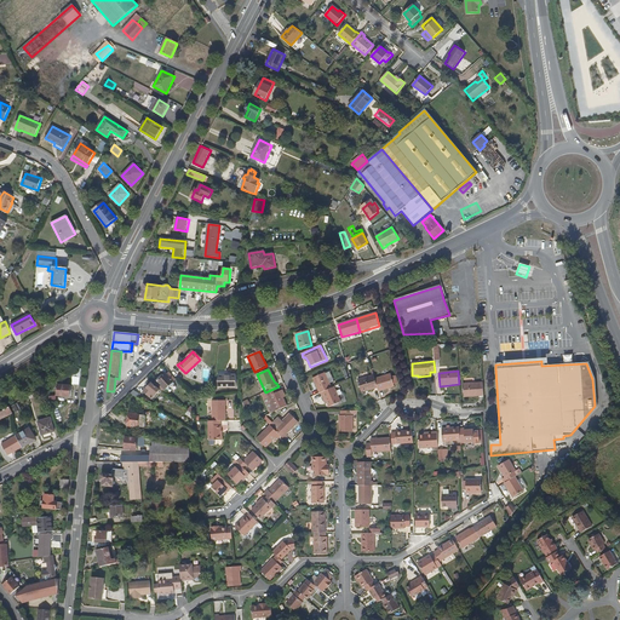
[(313,379),(320,394),(322,392),(332,389),(325,373),(313,379)]
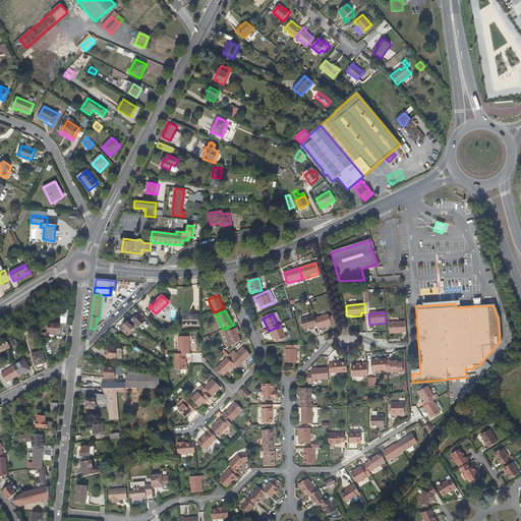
[(146,322),(138,314),(131,321),(139,328),(146,322)]
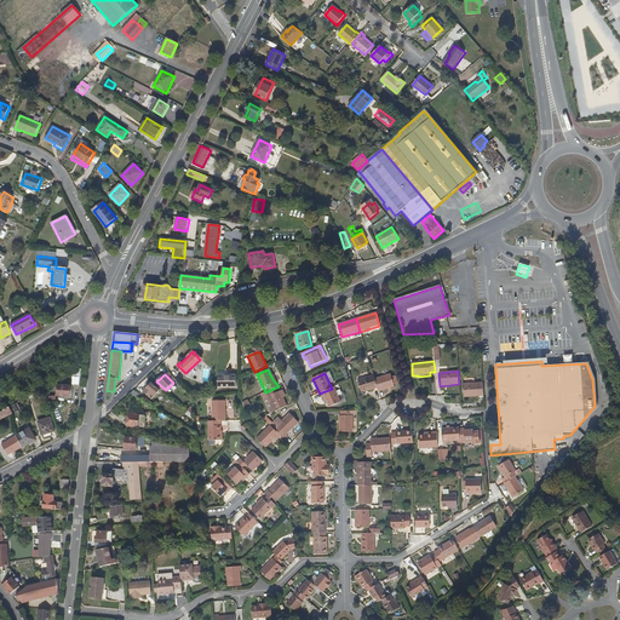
[(377,389),(378,392),(394,388),(394,385),(391,378),(390,374),(374,379),(377,389)]
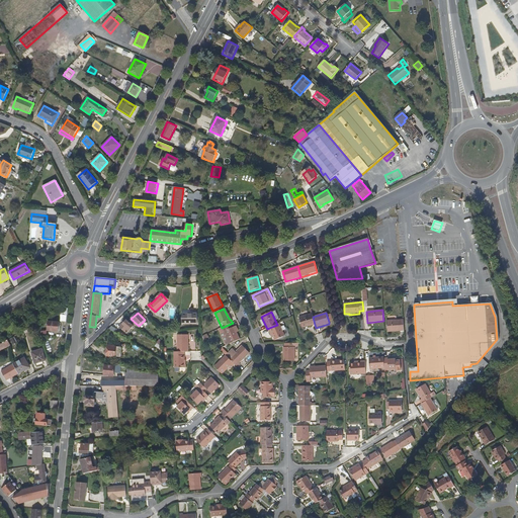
[(182,325),(197,325),(197,314),(182,314),(182,325)]
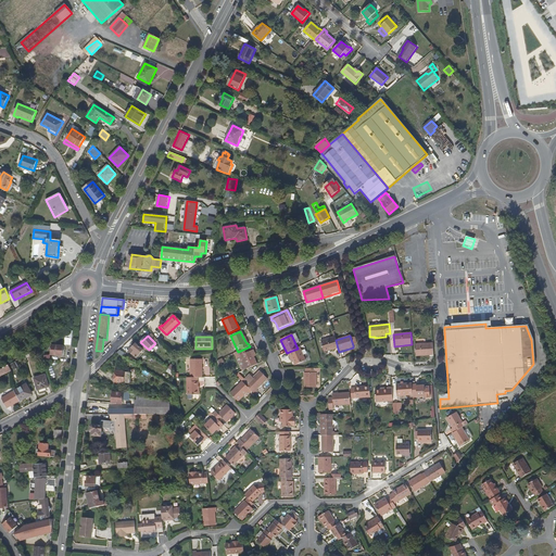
[(336,340),(335,337),(320,341),(324,353),(338,349),(336,340)]
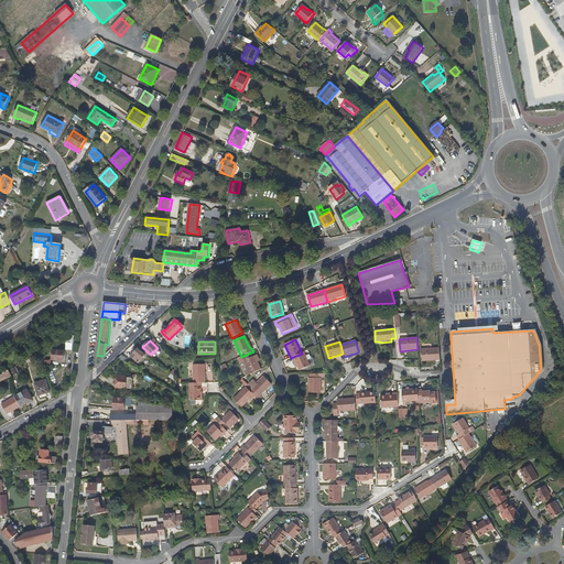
[(145,355),(138,348),(130,357),(139,364),(145,355)]
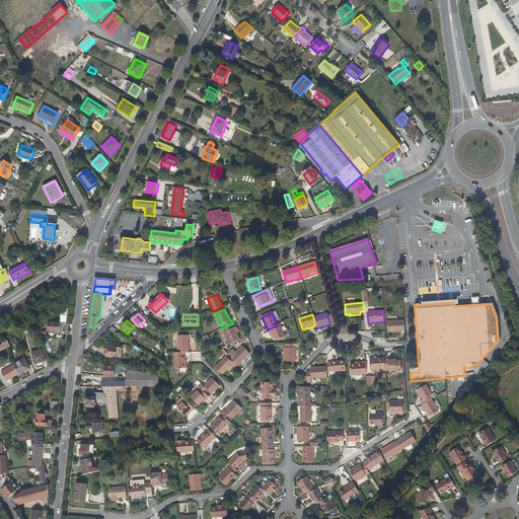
[(404,331),(404,320),(388,321),(388,332),(404,331)]
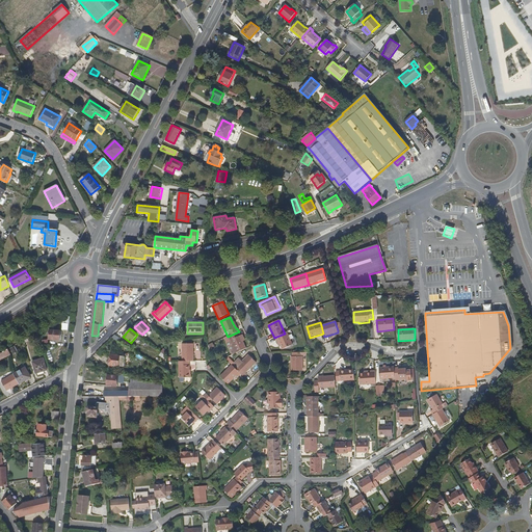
[(61,331),(50,330),(49,339),(60,341),(61,331)]
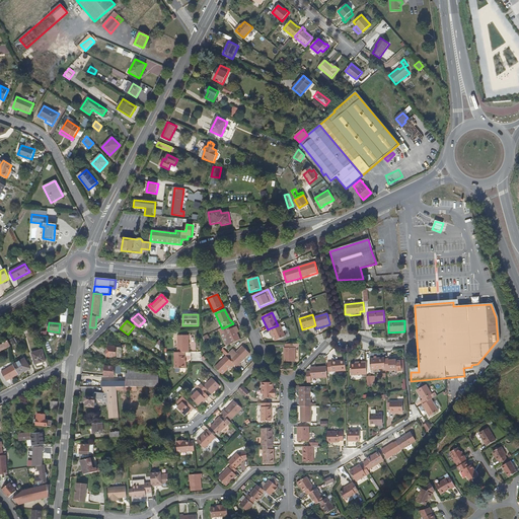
[(233,323),(222,328),(230,345),(240,341),(233,323)]
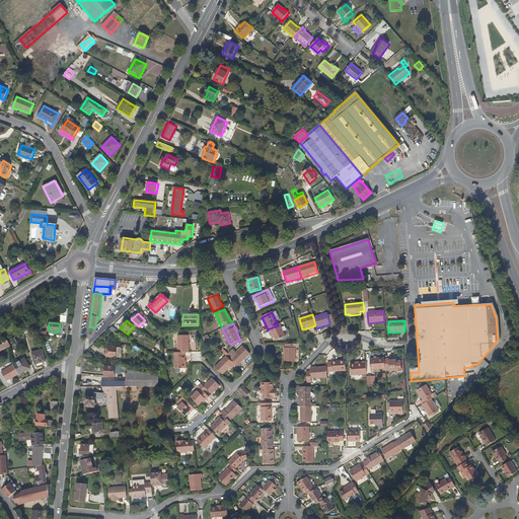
[(285,337),(280,324),(278,325),(270,328),(274,339),(275,342),(285,337)]
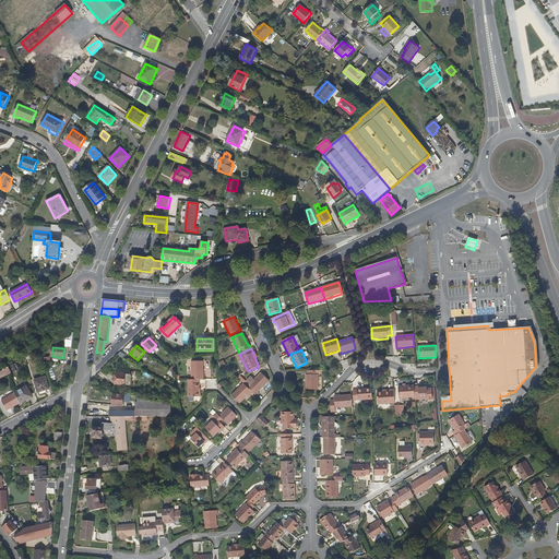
[(191,380),(200,380),(203,380),(203,366),(191,367),(191,380)]
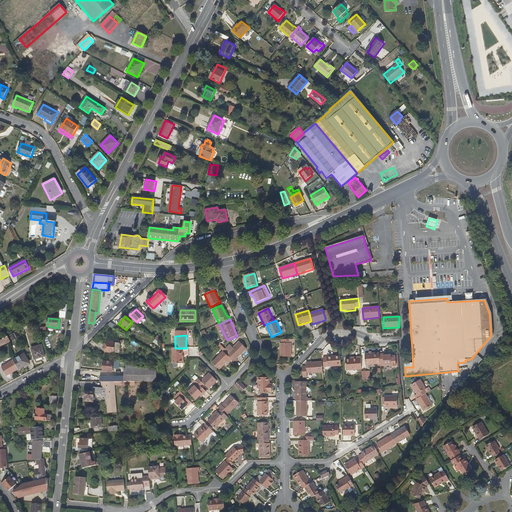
[(0,346),(10,341),(8,336),(0,340),(0,346)]
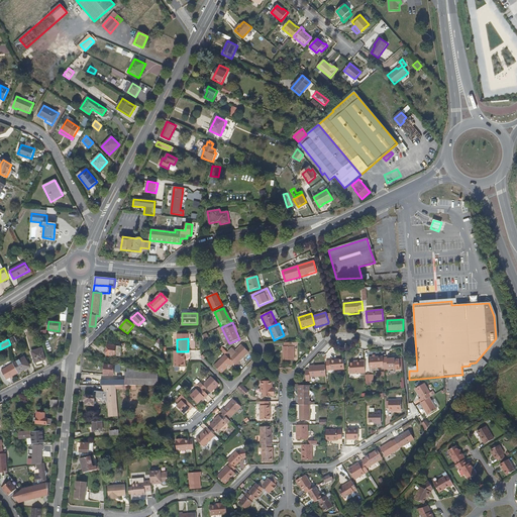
[(299,343),(284,343),(284,346),(283,346),(283,360),(294,360),(294,345),(299,345),(299,343)]
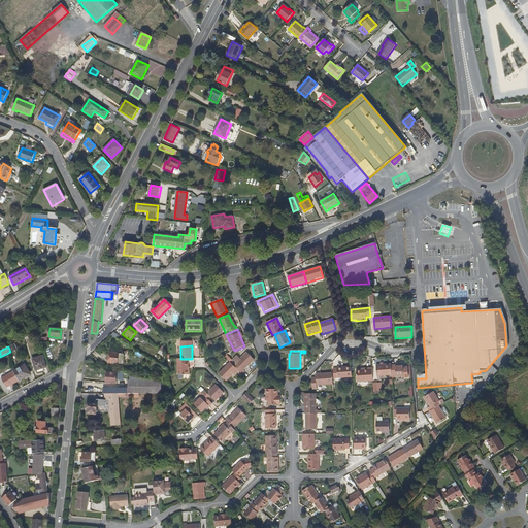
[(108,364),(118,365),(119,354),(109,353),(108,364)]
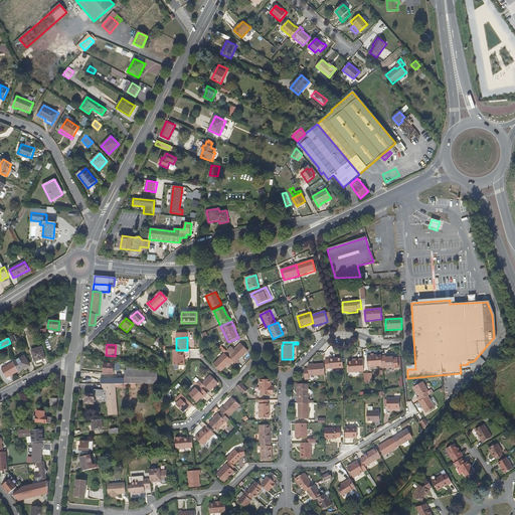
[(234,363),(236,365),(239,362),(238,361),(247,351),(240,344),(227,357),(234,363)]
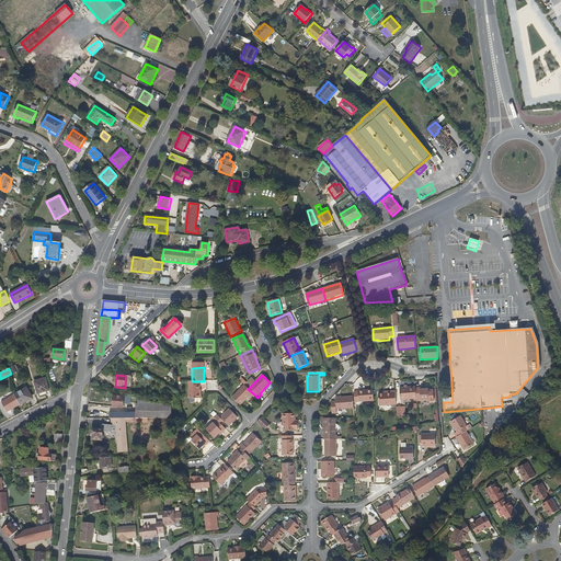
[(46,378),(34,381),(38,393),(49,390),(46,378)]
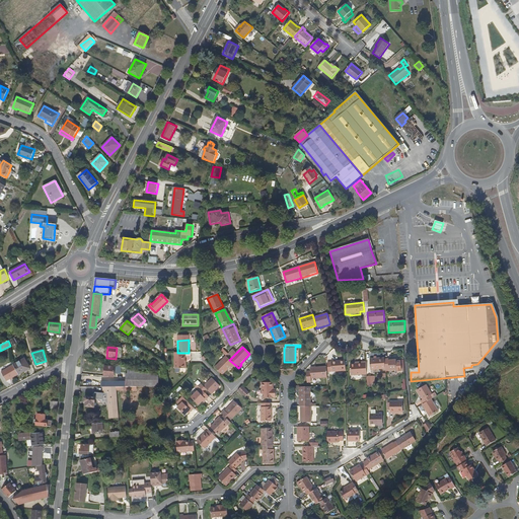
[(177,353),(174,353),(174,369),(186,369),(186,353),(177,353)]
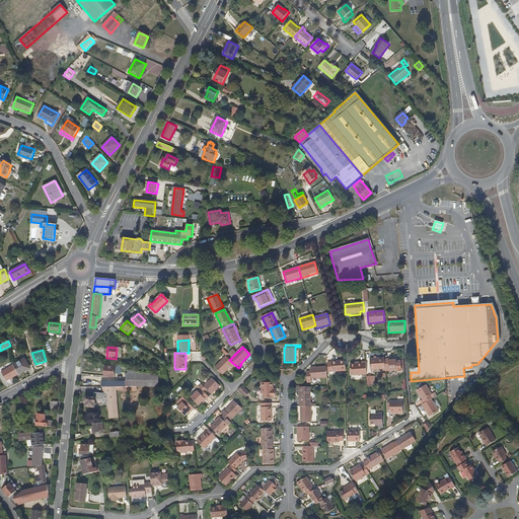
[(236,366),(229,360),(226,356),(215,368),(222,375),(231,367),(233,369),(236,366)]
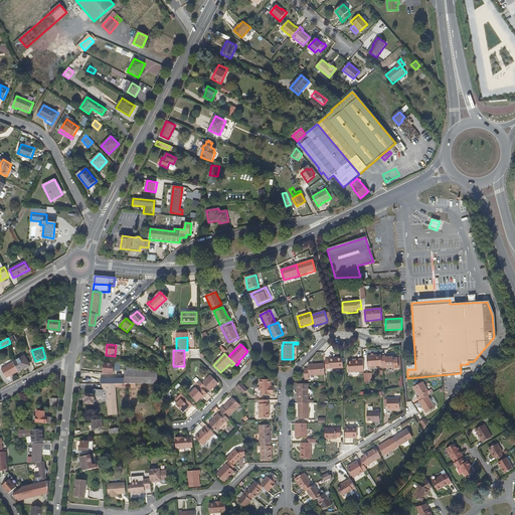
[(24,355),(13,362),(18,371),(30,365),(24,355)]
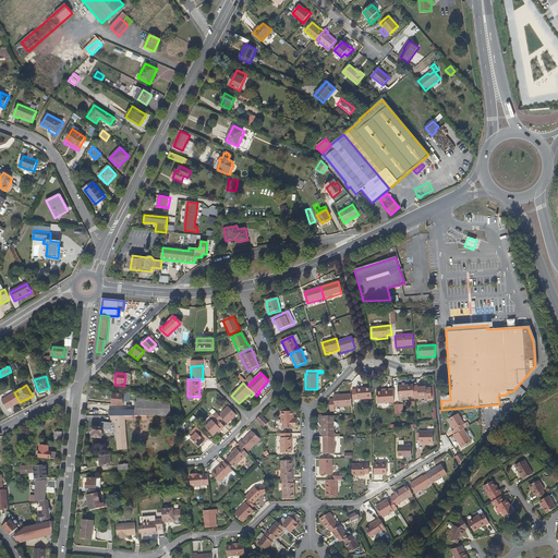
[(413,386),(413,385),(398,386),(399,398),(414,397),(413,386)]
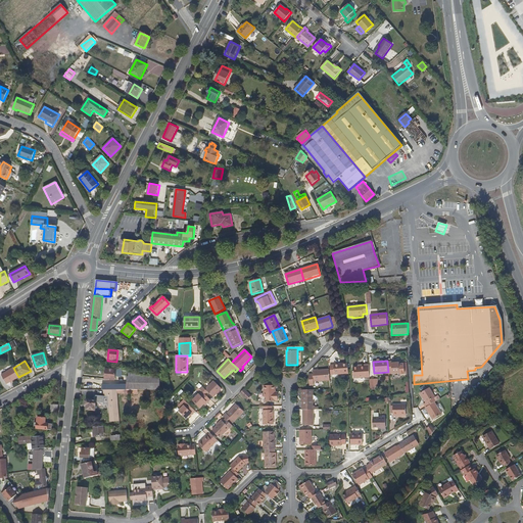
[(391,362),(387,362),(388,372),(388,373),(391,373),(391,374),(399,374),(399,375),(405,375),(403,364),(399,364),(399,363),(394,363),(391,364),(391,362)]
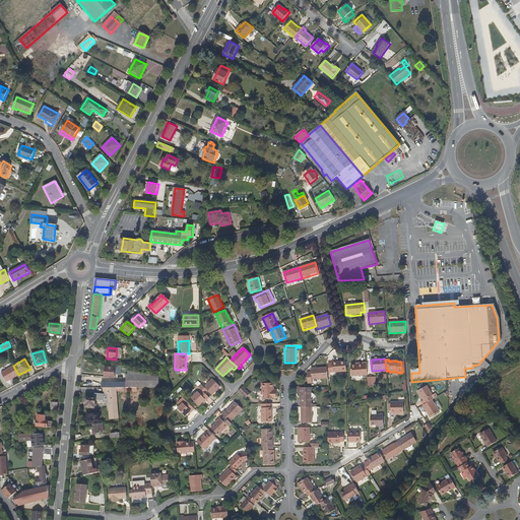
[(328,374),(346,372),(345,362),(331,363),(331,364),(328,364),(328,374)]
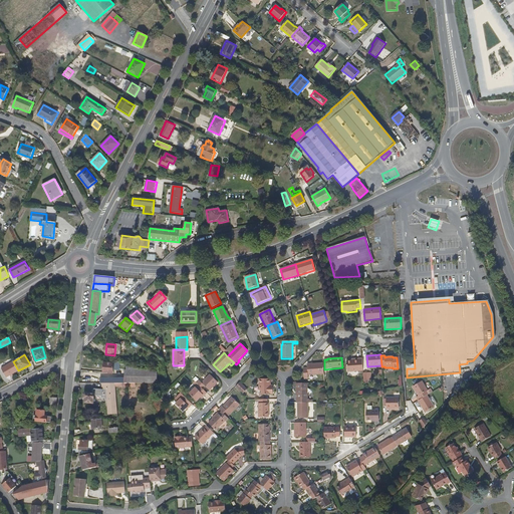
[(362,371),(361,358),(356,358),(356,360),(351,360),(346,360),(347,372),(362,371)]
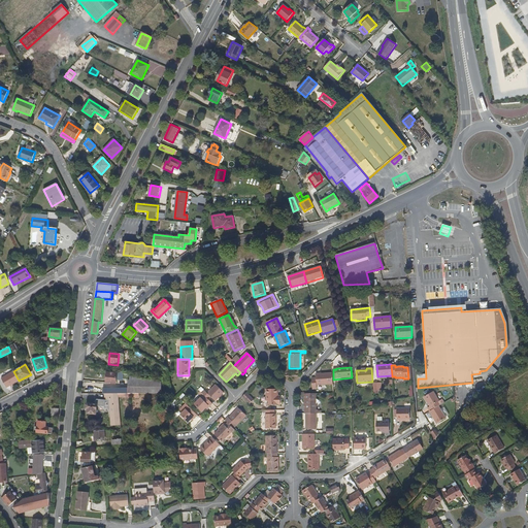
[(19,381),(13,371),(1,378),(7,388),(19,381)]
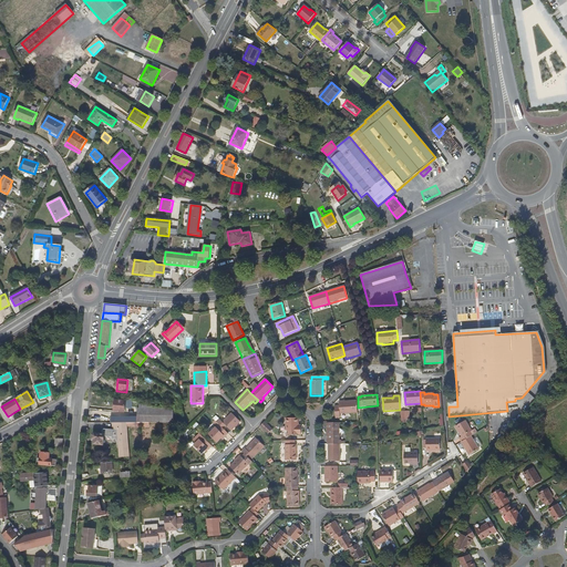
[(132,401),(126,400),(126,401),(114,400),(113,411),(124,412),(125,409),(131,409),(132,401)]
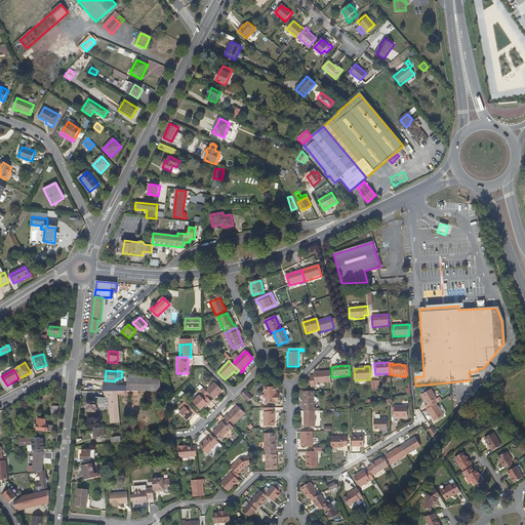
[(315,384),(330,382),(330,371),(314,372),(314,375),(310,376),(311,388),(315,388),(315,384)]
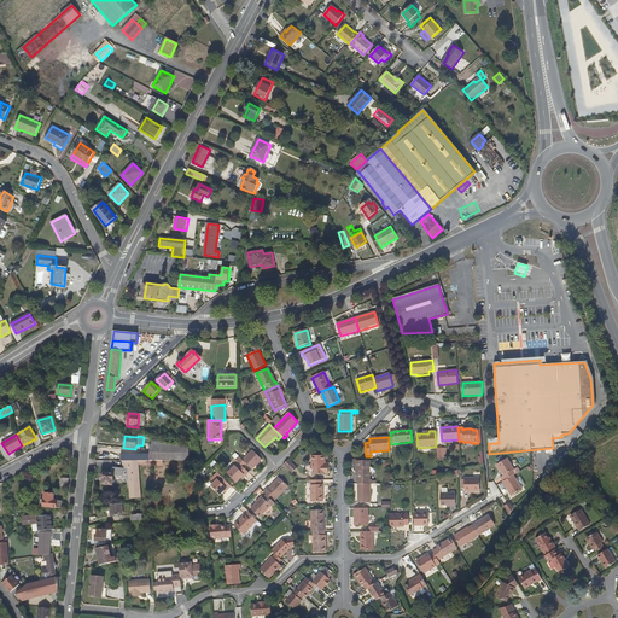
[(121,455),(121,461),(127,461),(139,461),(163,461),(188,461),(188,459),(190,449),(190,448),(152,439),(151,445),(150,445),(150,455),(121,455)]
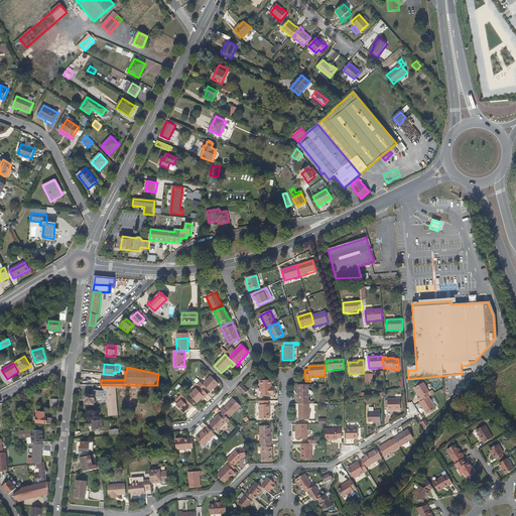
[(200,382),(198,384),(199,386),(205,391),(207,389),(211,392),(219,384),(211,376),(203,384),(200,382)]
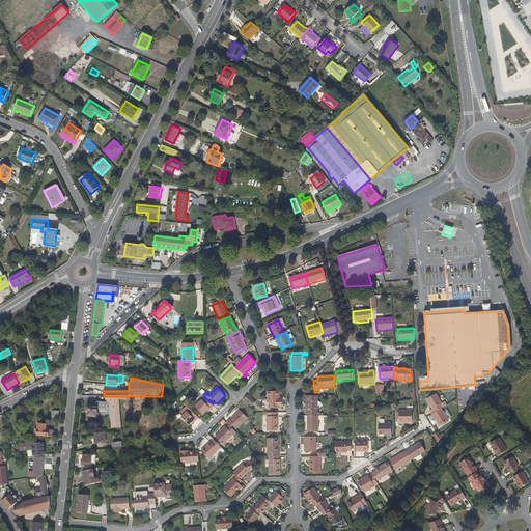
[(282,408),(282,402),(279,403),(279,398),(279,392),(268,392),(268,403),(269,403),(269,408),(282,408)]
